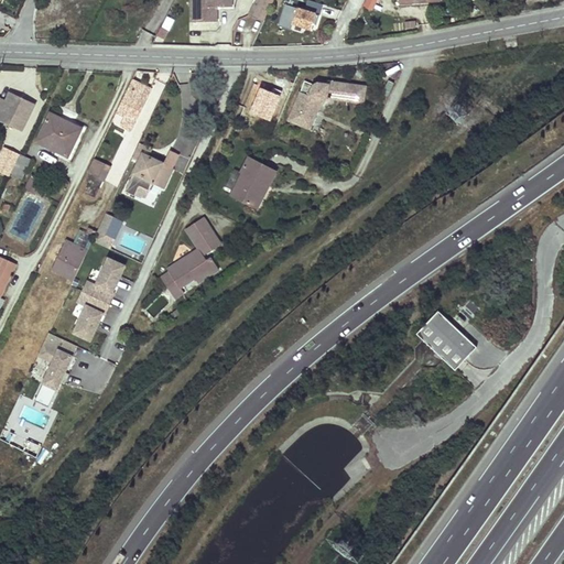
[(192,0),(192,22),(216,21),(215,6),(231,6),(230,0),(192,0)]
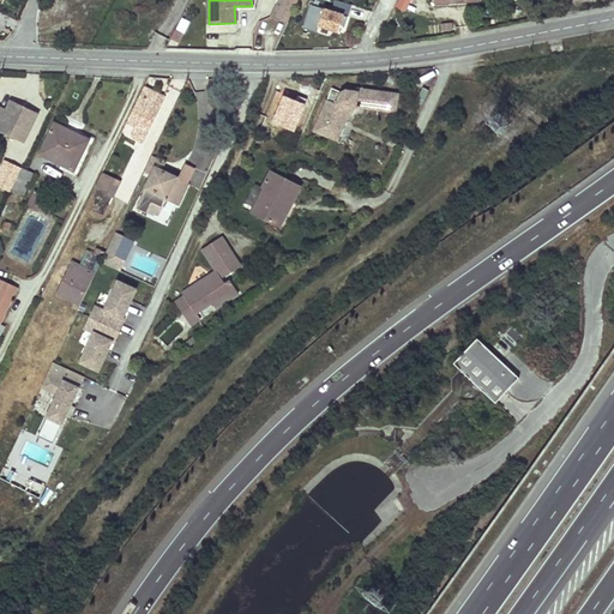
[(338,34),(345,12),(311,2),(304,24),(338,34)]
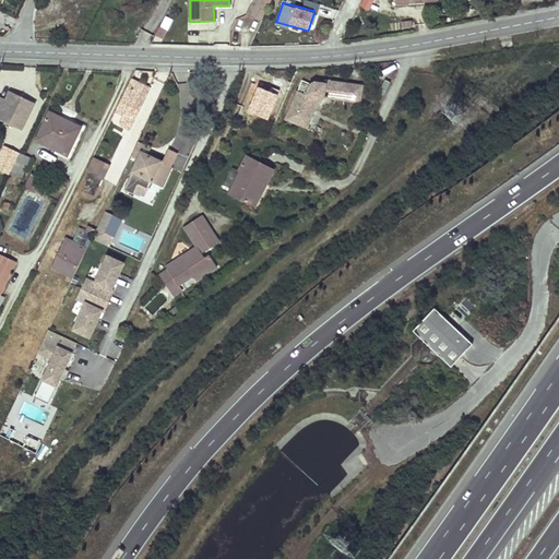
[(333,19),(336,11),(322,7),(320,14),(333,19)]
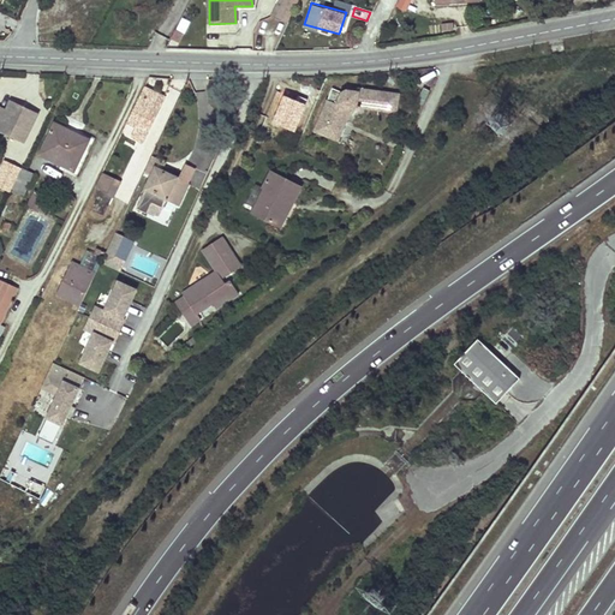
[(315,130),(338,139),(347,118),(353,120),(368,117),(369,112),(388,117),(393,97),(352,88),(352,90),(345,89),(341,91),(333,88),(328,100),(315,130)]
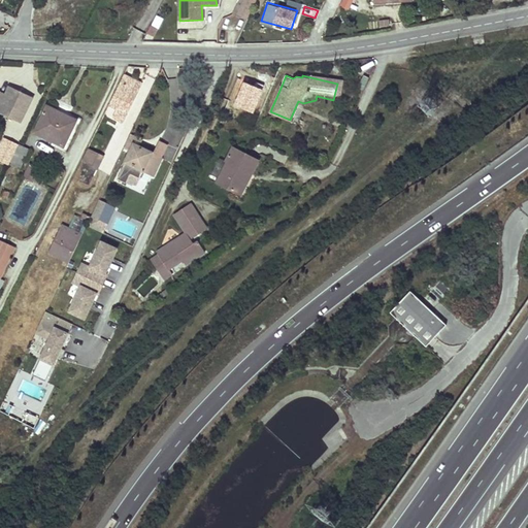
[(129,89),(120,85),(109,105),(118,110),(114,117),(123,121),(136,93),(141,84),(133,79),(129,89)]
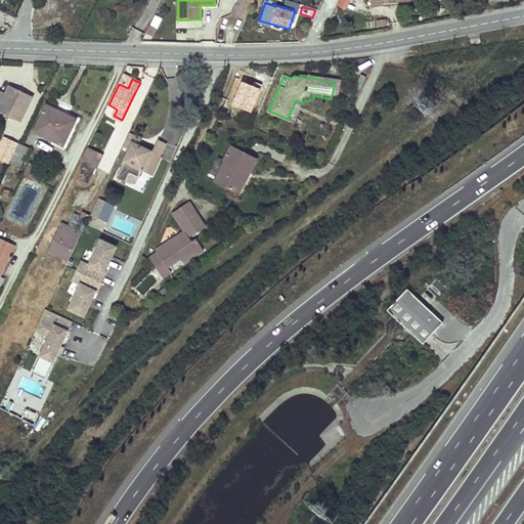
[(9,86),(8,89),(22,95),(23,92),(9,86)]
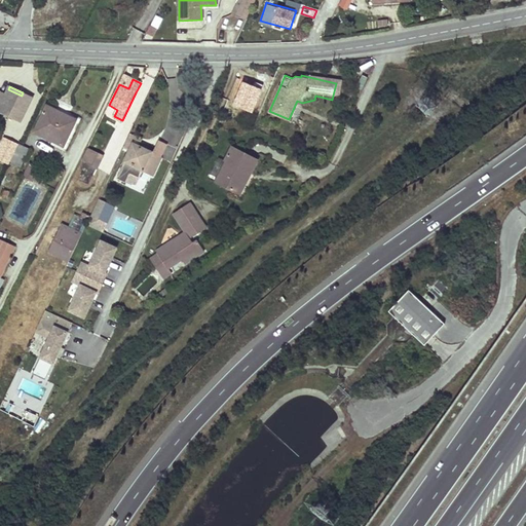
[(22,96),(8,89),(6,94),(0,105),(0,109),(20,120),(32,98),(23,92),(22,96)]
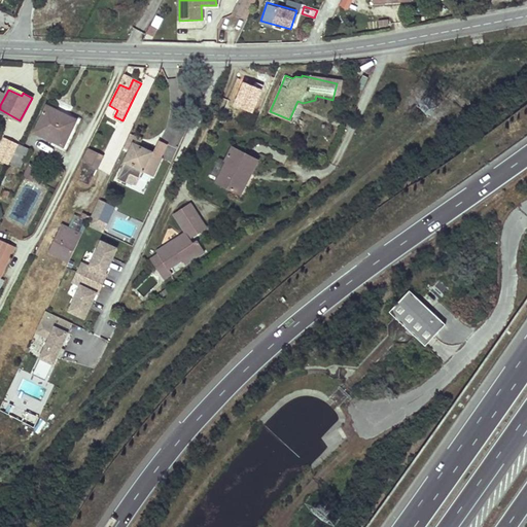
[(227,99),(223,107),(264,125),(267,116),(227,99)]
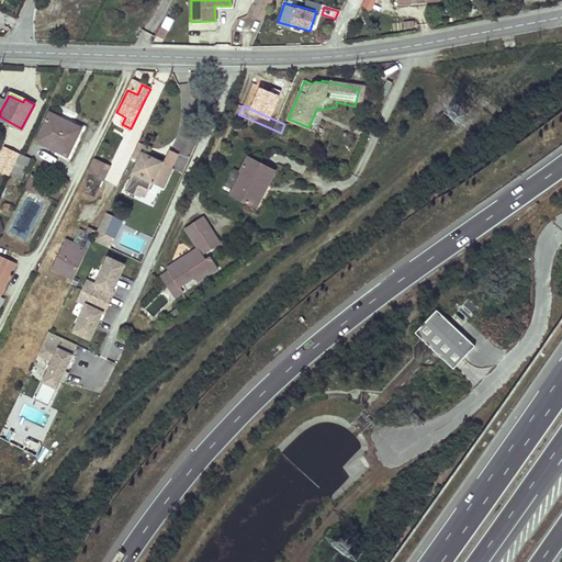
[(81,127),(51,112),(36,141),(65,154),(74,138),(76,139),(81,127)]
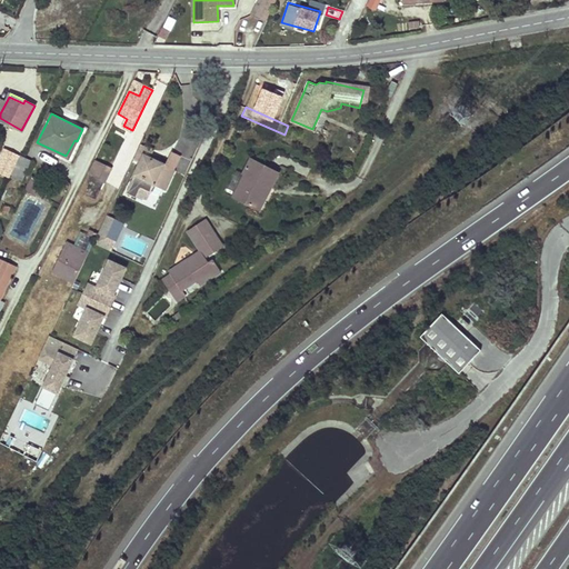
[(152,149),(146,146),(140,157),(142,158),(143,155),(149,157),(152,149)]
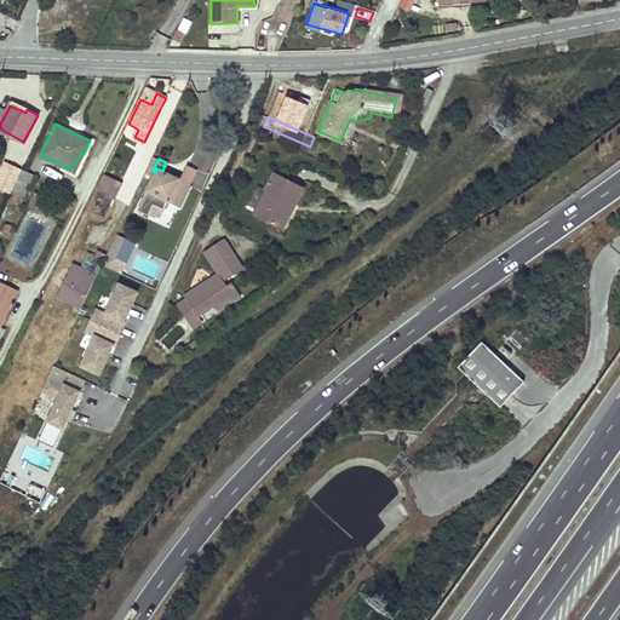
[(5,162),(0,171),(0,189),(10,195),(11,190),(22,170),(5,162)]
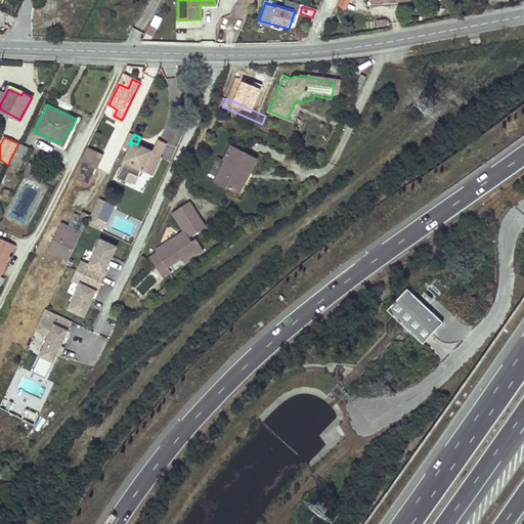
[(158,140),(151,153),(160,157),(166,144),(158,140)]
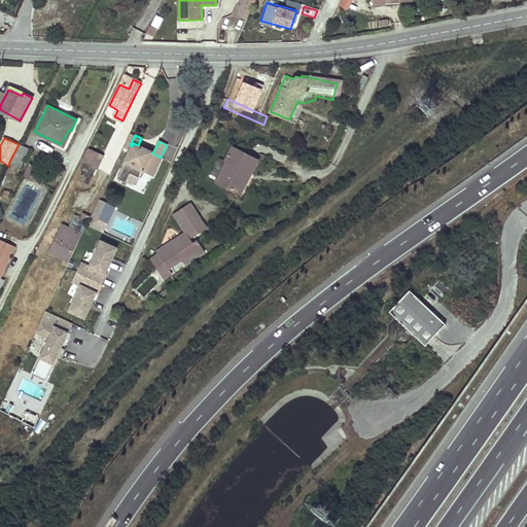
[(132,146),(116,177),(126,182),(128,178),(130,173),(139,177),(143,169),(152,174),(161,157),(152,153),(151,153),(151,152),(138,145),(133,143),(132,146)]
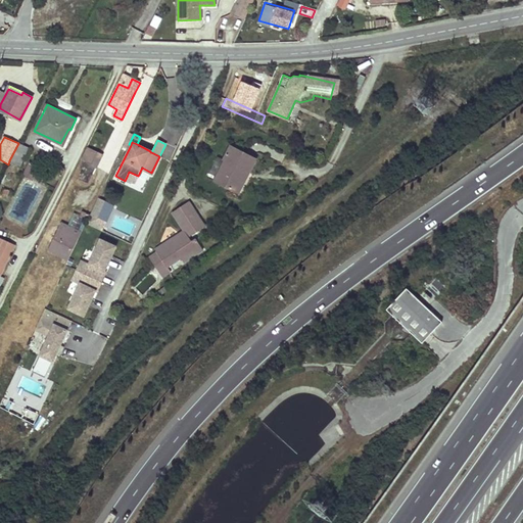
[(28,148),(18,143),(9,160),(19,165),(28,148)]
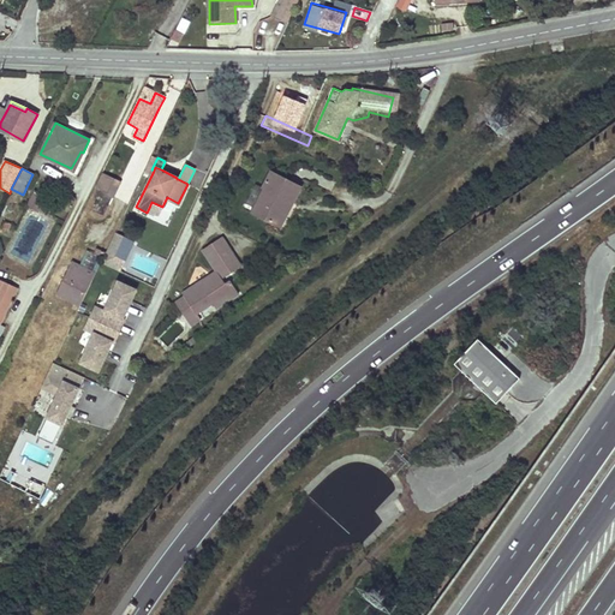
[(300,187),(270,172),(263,186),(266,186),(252,213),(276,224),(288,198),(293,201),(300,187)]
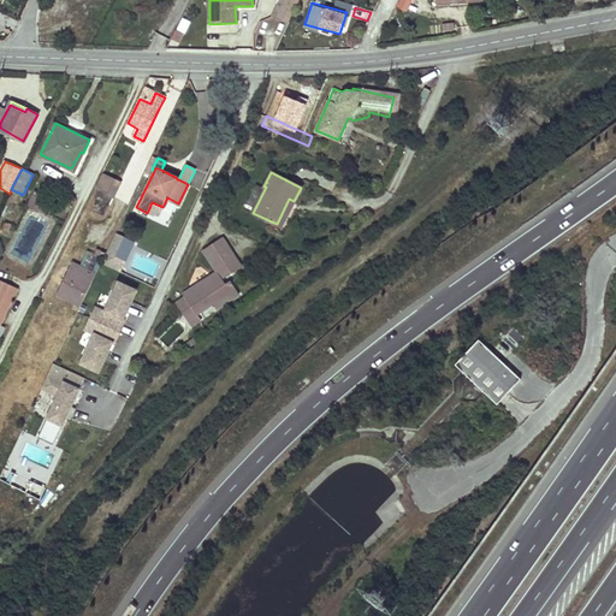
[(120,182),(107,175),(100,189),(113,197),(120,182)]
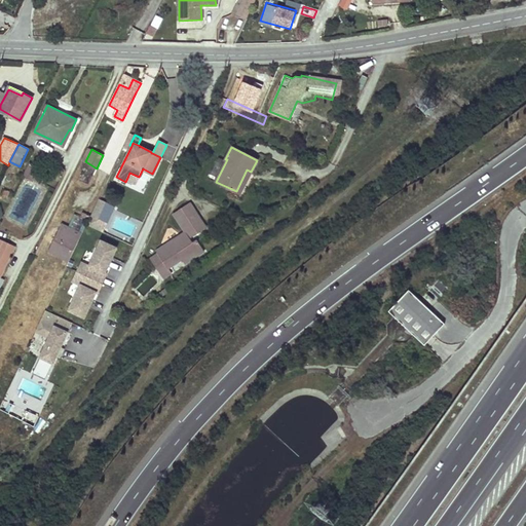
[(85,161),(83,160),(79,170),(83,172),(80,180),(88,184),(97,168),(85,161)]
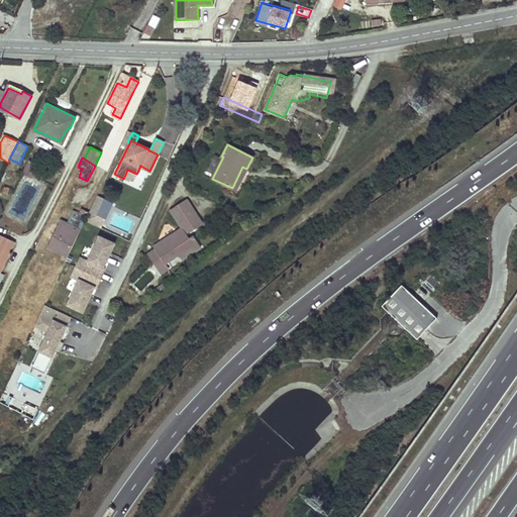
[(36,167),(26,162),(21,173),(31,178),(36,167)]
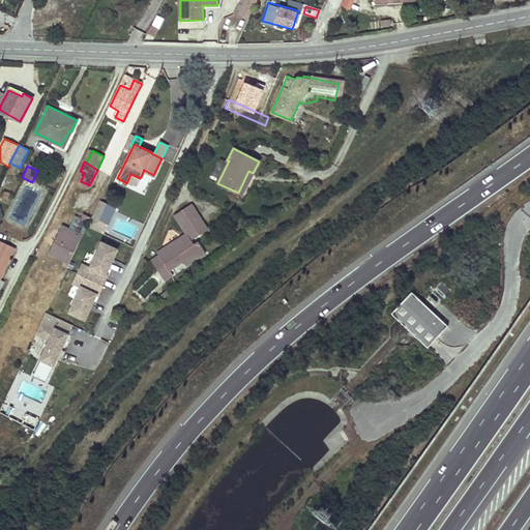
[(48,182),(54,185),(63,170),(57,167),(48,182)]
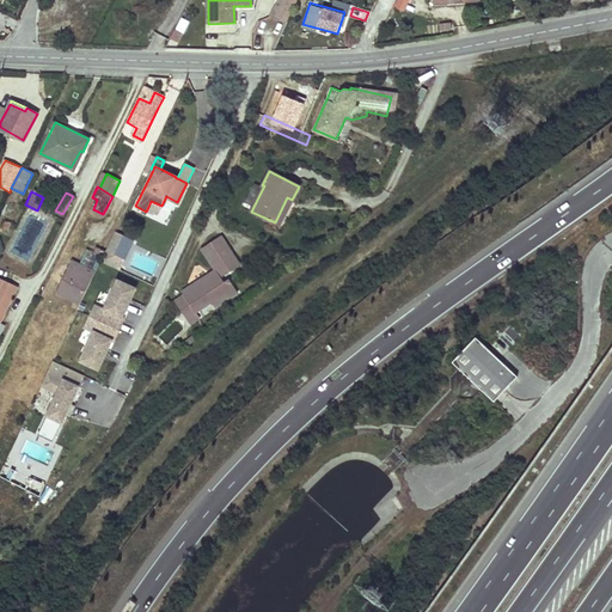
[(151,201),(148,207),(158,212),(161,206),(151,201)]
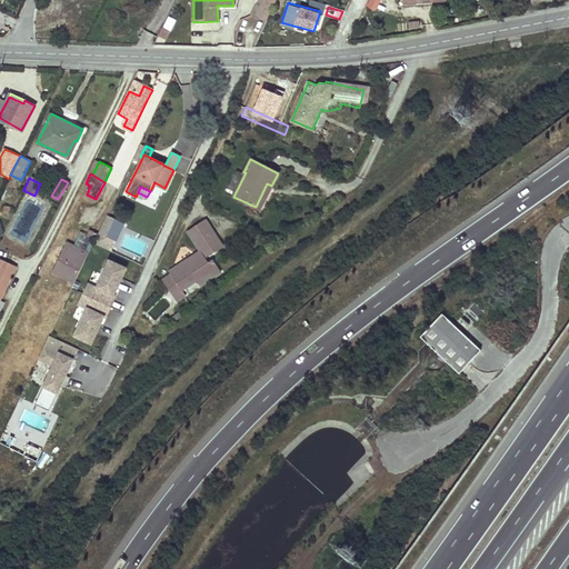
[(10,208),(3,205),(0,210),(7,215),(10,208)]
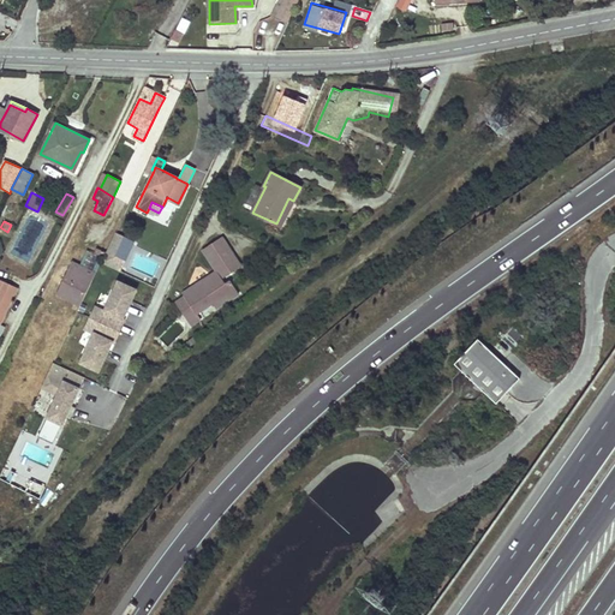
[(101,261),(120,269),(126,258),(117,254),(126,236),(115,231),(101,261)]
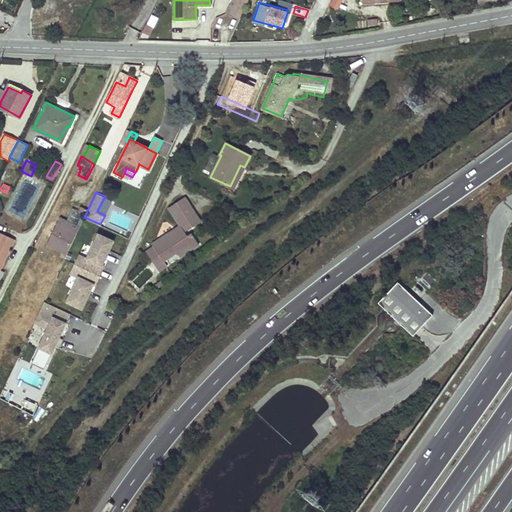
[(188,234),(203,223),(186,199),(170,211),(182,228),(184,231),(178,236),(176,233),(155,248),(156,250),(150,254),(157,265),(163,261),(166,265),(180,256),(182,260),(202,246),(194,235),(191,237),(188,234)]
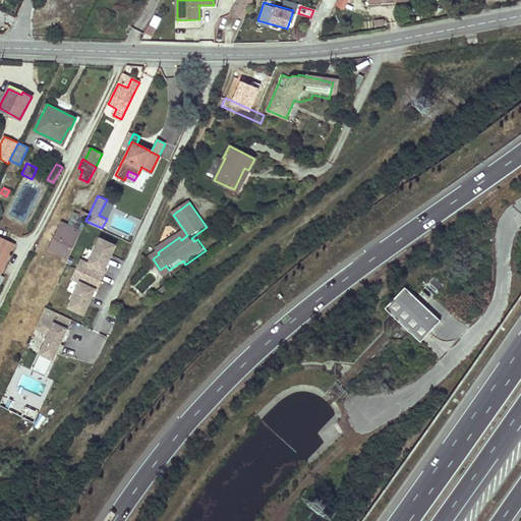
[(61,221),(58,227),(78,236),(80,230),(61,221)]
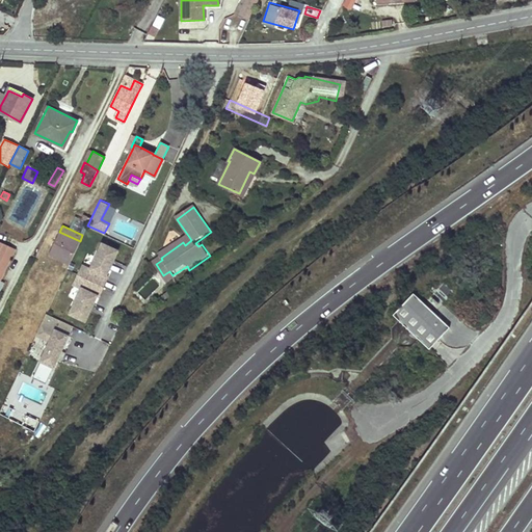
[(80,241),(59,232),(48,254),(69,264),(80,241)]
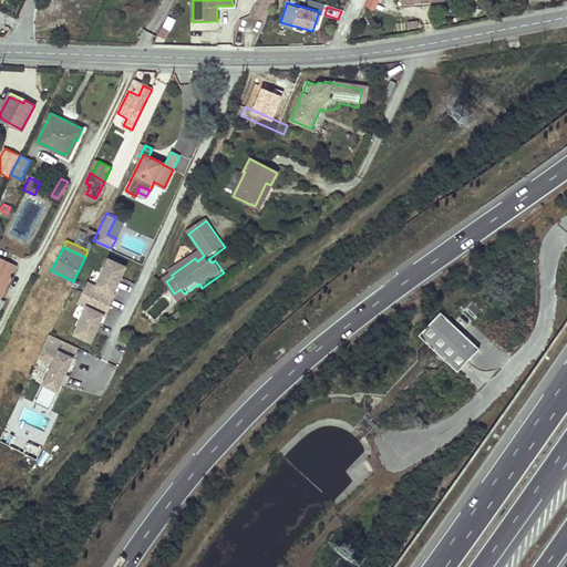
[(0,258),(0,298),(0,299),(16,266),(0,258)]
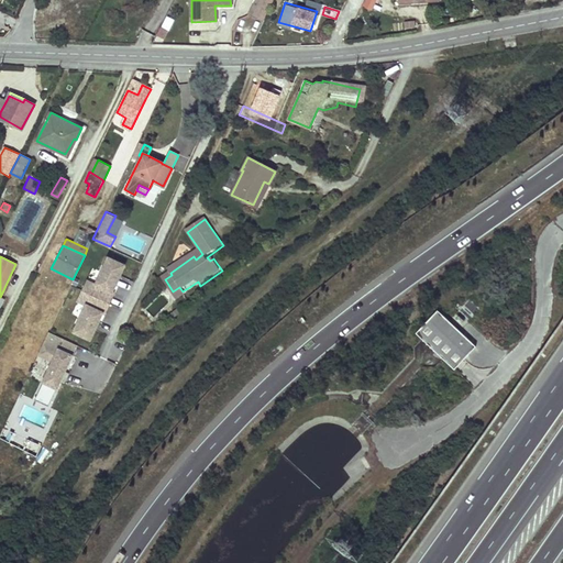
[(74,331),(90,339),(95,329),(99,318),(102,311),(105,312),(110,302),(114,293),(112,290),(114,285),(120,275),(124,264),(108,256),(96,283),(86,279),(81,289),(77,299),(86,304),(74,331)]
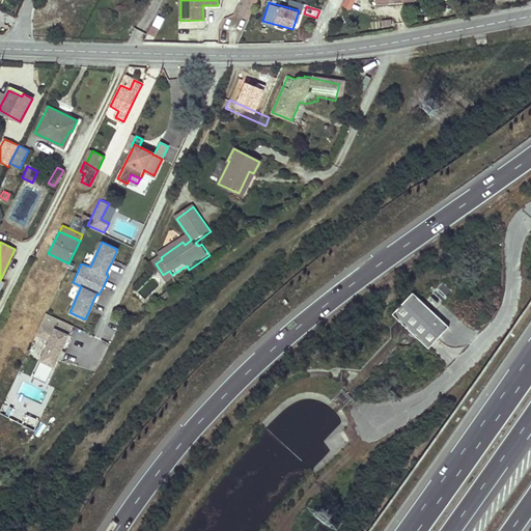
[(172,275),(169,271),(163,275),(169,283),(175,278),(172,275)]
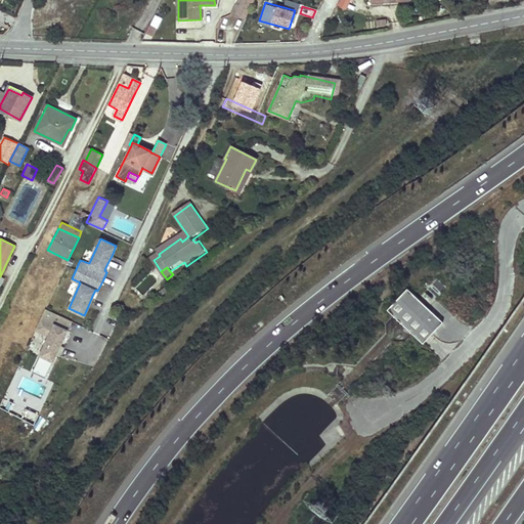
[(441,323),(405,290),(386,311),(421,345),(441,323)]
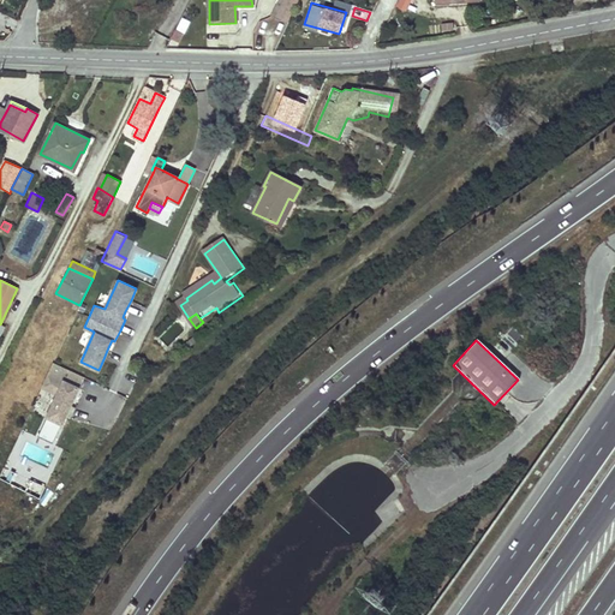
[(37,435),(53,442),(61,423),(78,387),(48,372),(41,386),(58,393),(37,435)]
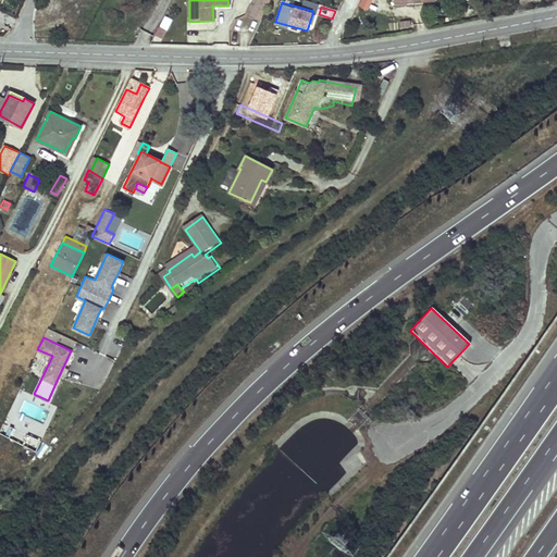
[(26,444),(38,448),(41,440),(29,435),(26,444)]
